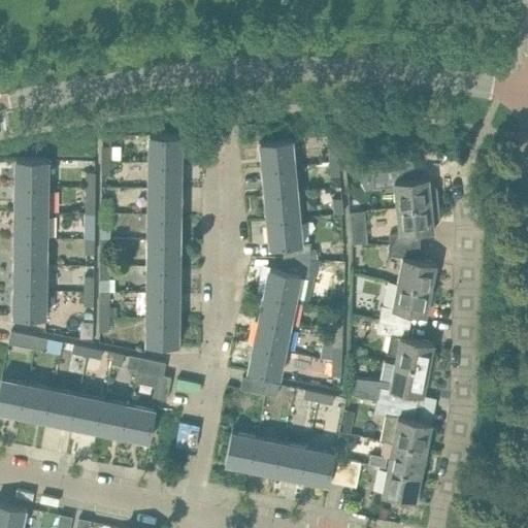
[(182,160),(182,134),(150,133),(149,160),(182,160)]
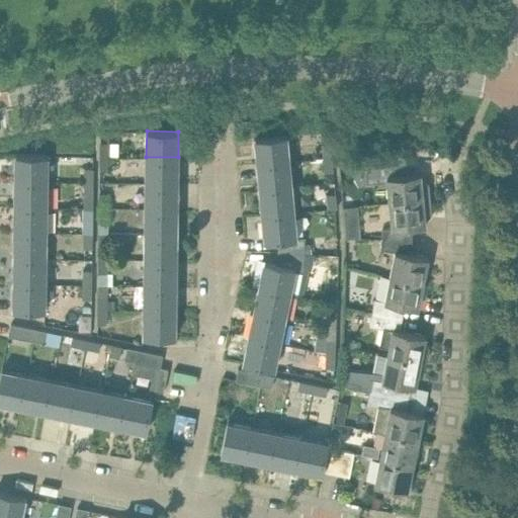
[(289,161),(286,135),(255,138),(258,164),(289,161)]
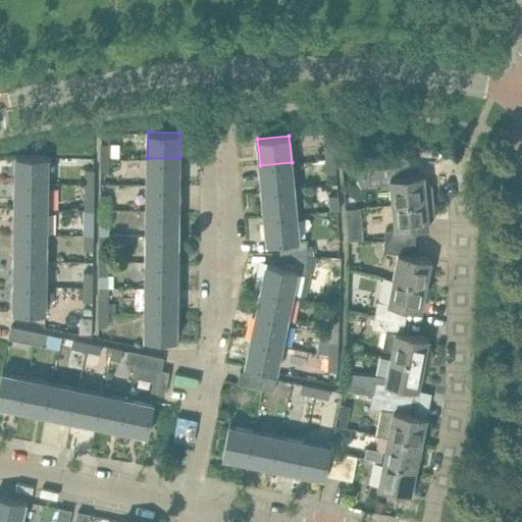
[(110,144),(101,144),(101,158),(110,158),(110,144)]
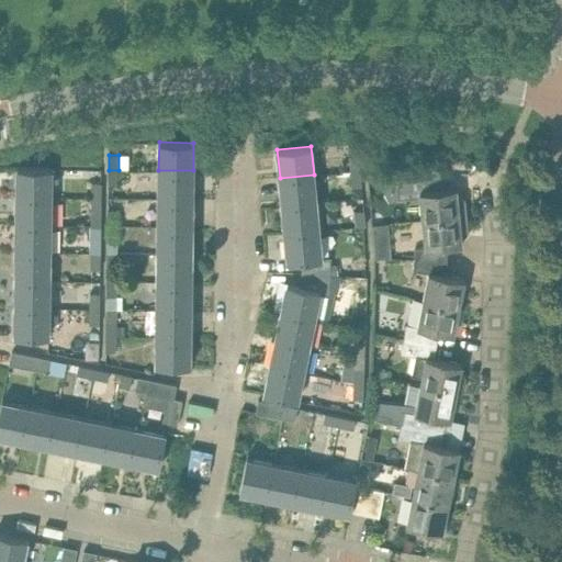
[(350,156),(351,172),(360,171),(359,155),(350,156)]
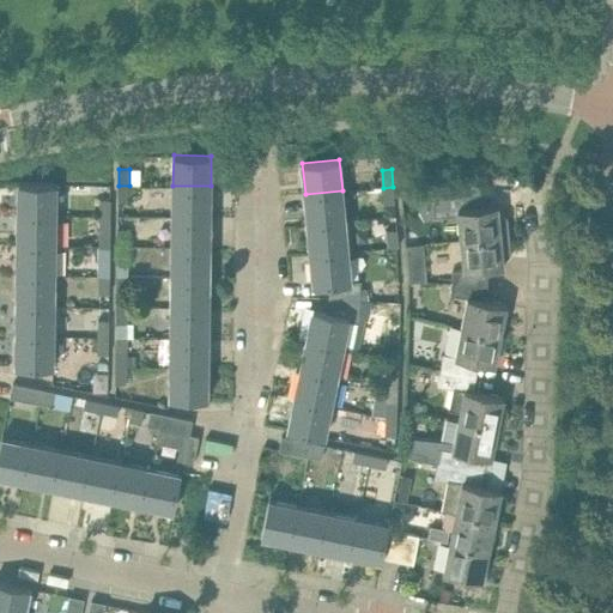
[(460,240),(508,235),(507,217),(502,214),(498,214),(497,205),(481,206),(479,178),(429,183),(432,218),(459,216),(460,240)]
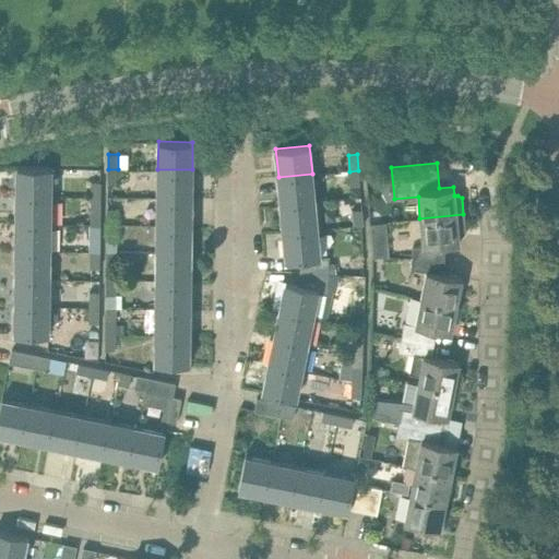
[(50,195),(51,168),(18,167),(16,195),(50,195)]
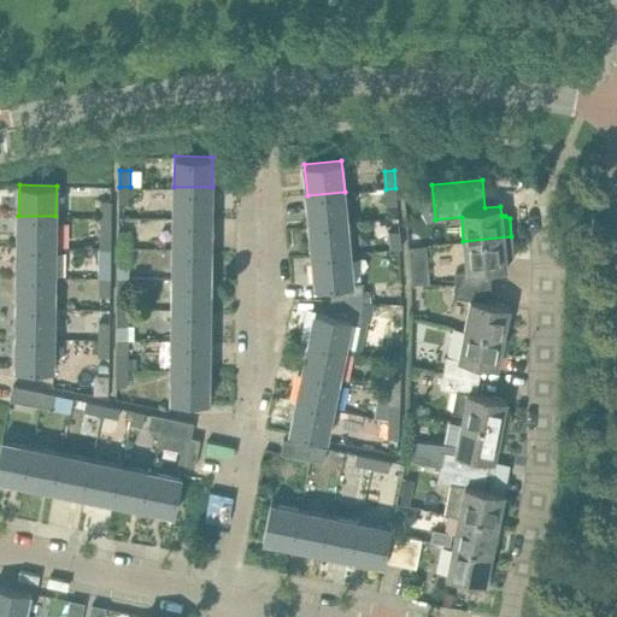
[(129,204),(130,187),(119,187),(118,204),(129,204)]
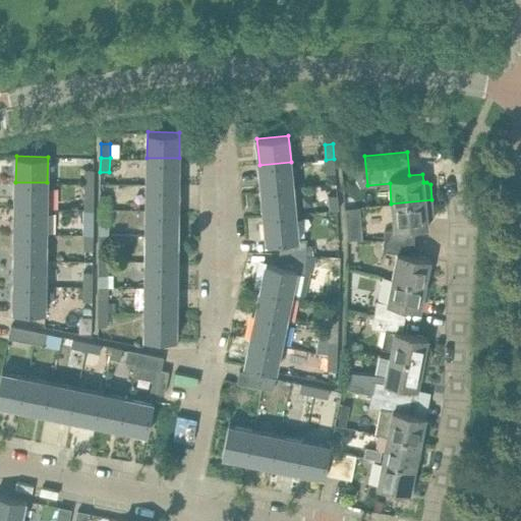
[(179,184),(179,158),(147,158),(147,184),(179,184)]
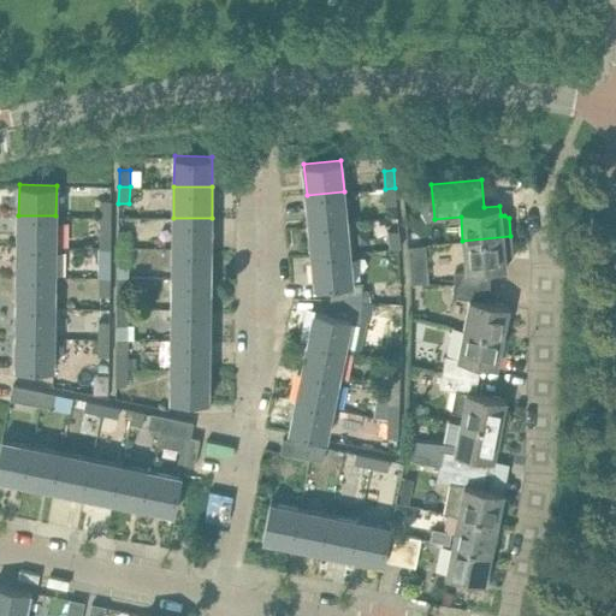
[(397,203),(395,188),(385,189),(386,205),(397,203)]
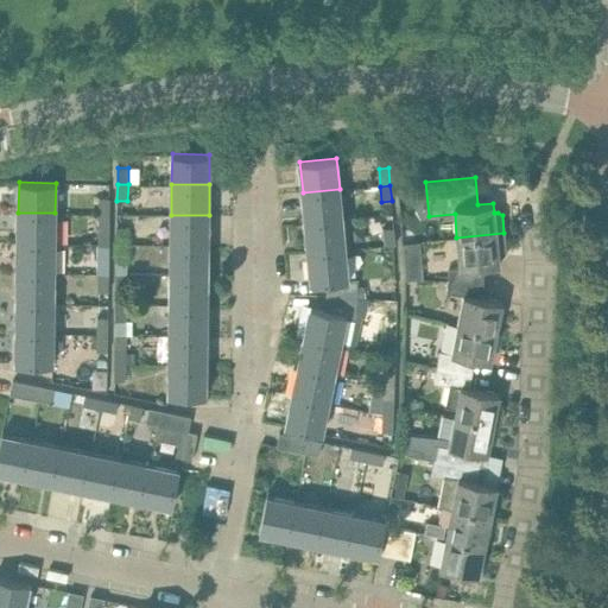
[(342,219),(340,189),(303,192),(305,222),(342,219)]
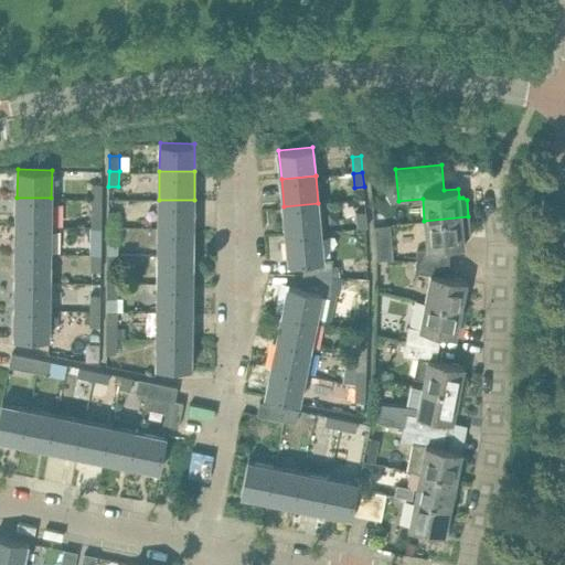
[(102,199),(102,184),(92,184),(92,199),(102,199)]
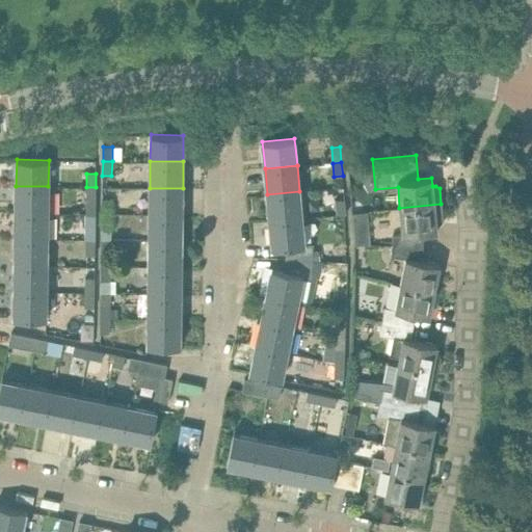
[(48,213),(48,186),(16,186),(16,213),(48,213)]
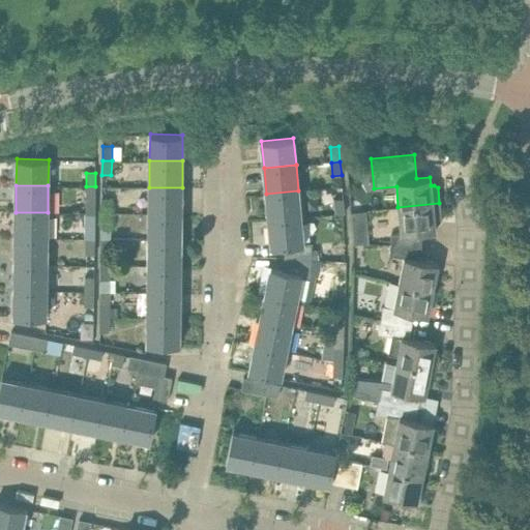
[(94,213),(95,186),(86,186),(86,213),(94,213)]
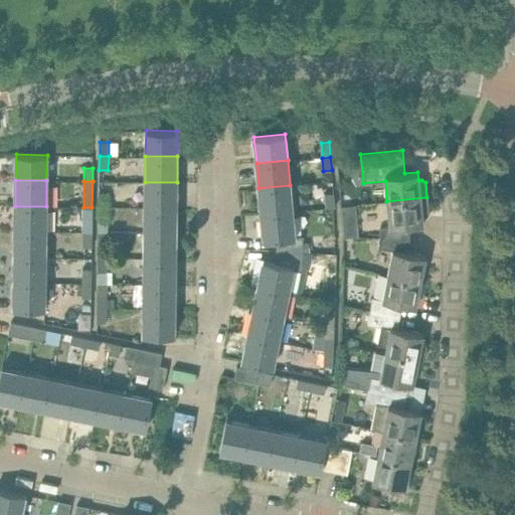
[(176,208),(177,182),(145,182),(145,207),(176,208)]
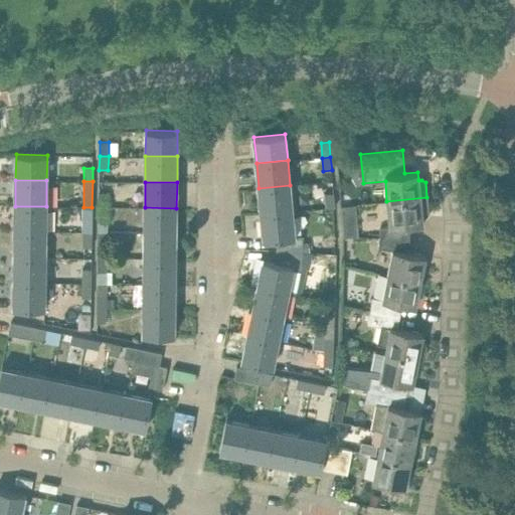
[(293,211),(290,185),(259,188),(262,214),(293,211)]
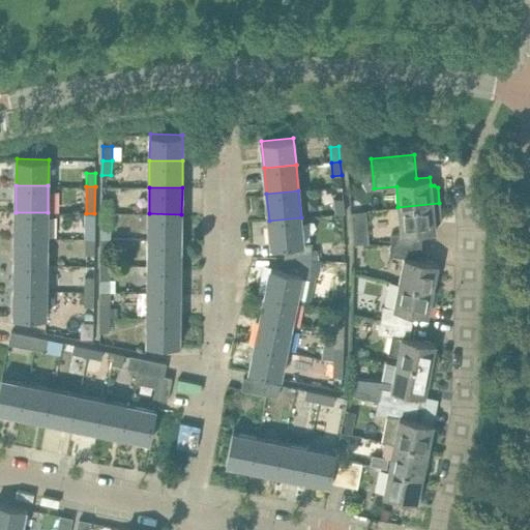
[(101,198),(101,212),(111,212),(111,198),(101,198)]
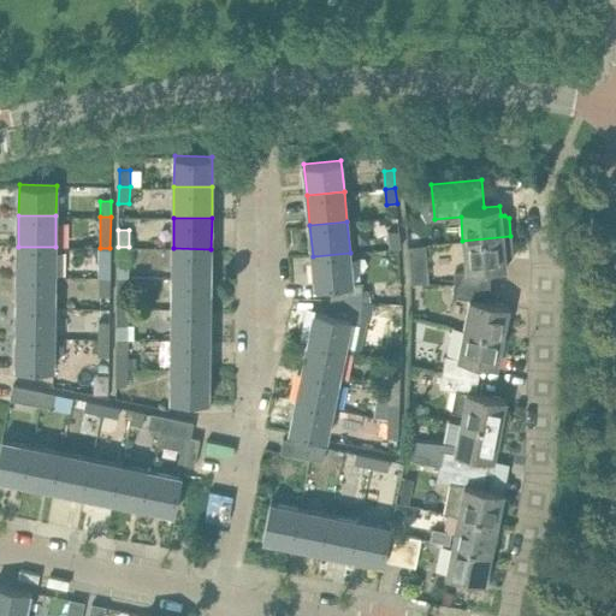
[(402,248),(401,230),(389,231),(391,249),(402,248)]
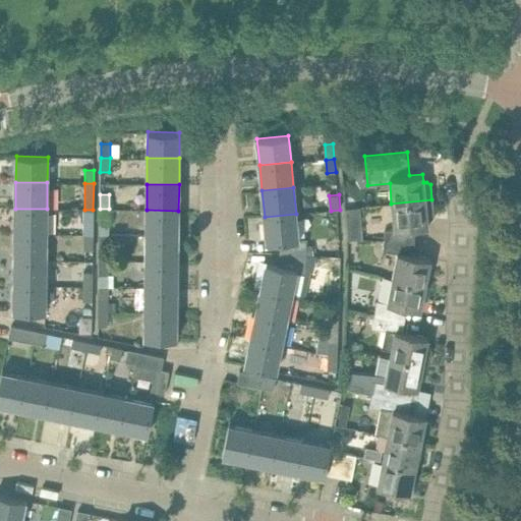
[(433,215),(431,199),(391,204),(393,228),(383,229),(383,240),(414,242),(415,228),(428,226),(427,218),(430,218),(433,215)]
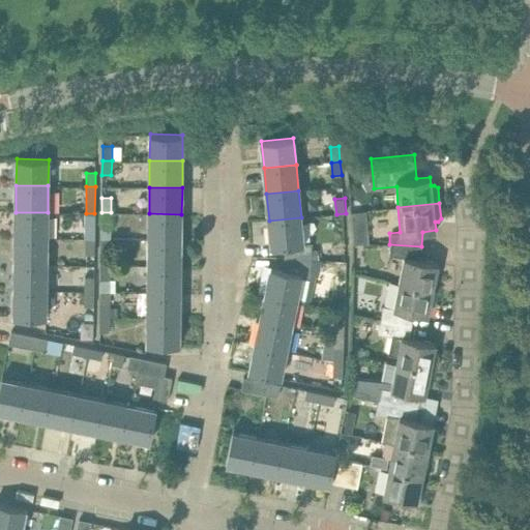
[(47,238),(48,212),(16,212),(15,238),(47,238)]
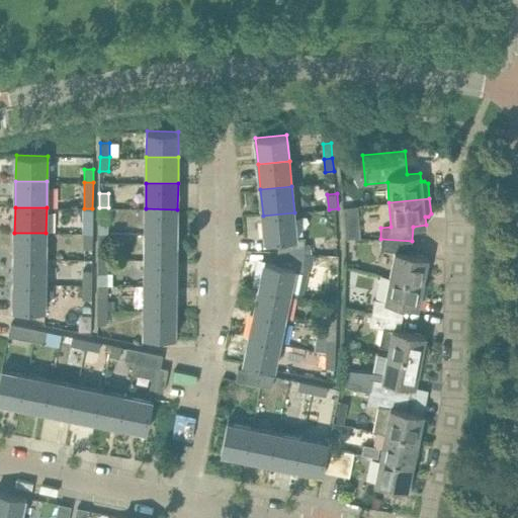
[(108,223),(108,207),(99,207),(99,223),(108,223)]
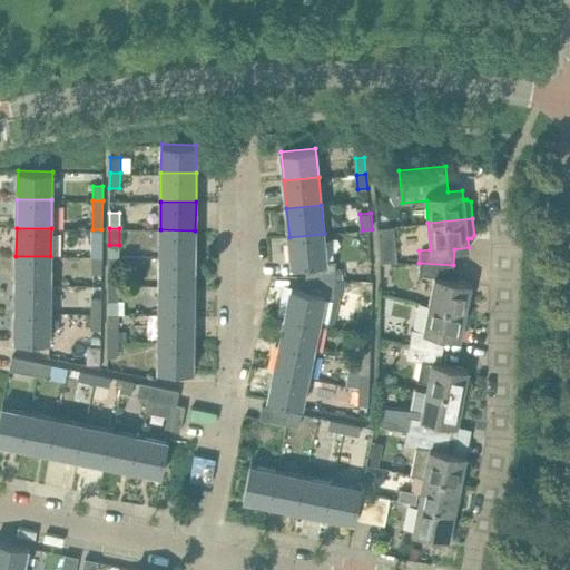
[(101,257),(101,243),(101,229),(92,229),(91,257),(101,257)]
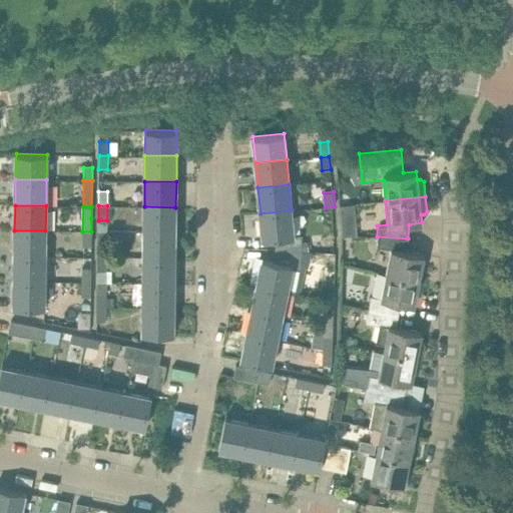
[(175,232),(175,207),(144,206),(143,232),(175,232)]
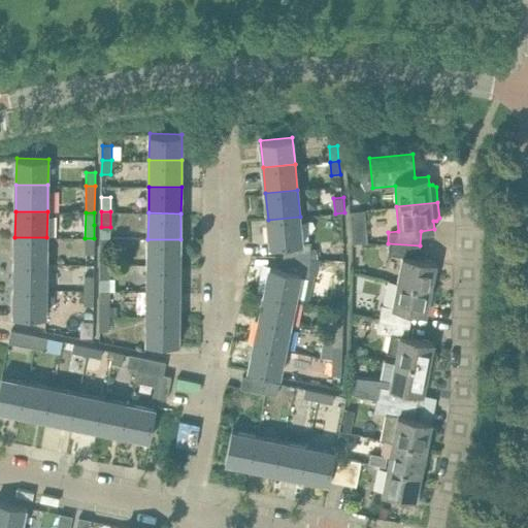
[(302,242),(300,217),(268,220),(270,245),(284,244),(283,257),(308,258),(309,242),(302,242)]
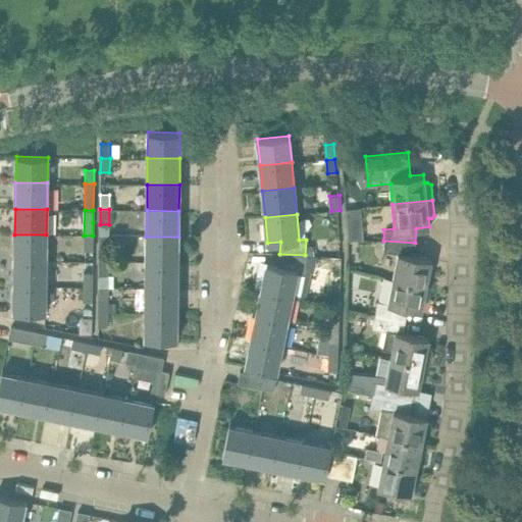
[(46,258),(46,235),(14,235),(14,257),(46,258)]
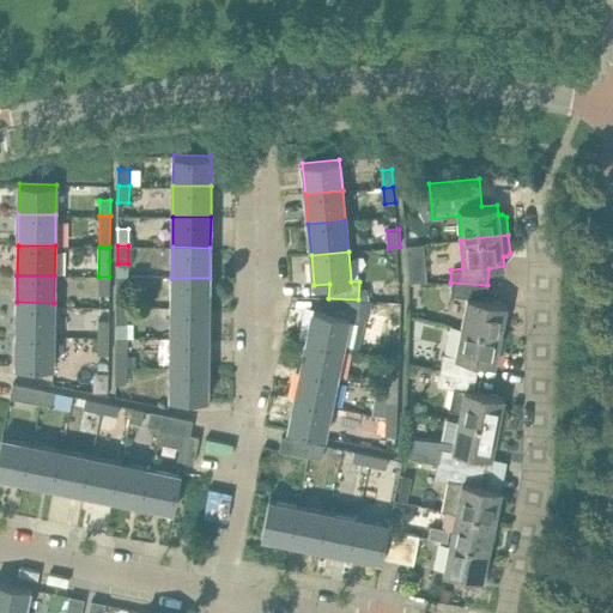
[(127,290),(128,275),(117,275),(116,290),(116,307),(127,307),(127,290)]
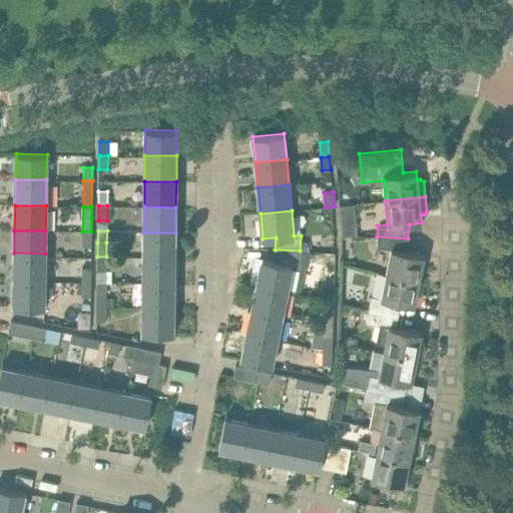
[(90,247),(91,231),(82,231),(82,246),(90,247)]
